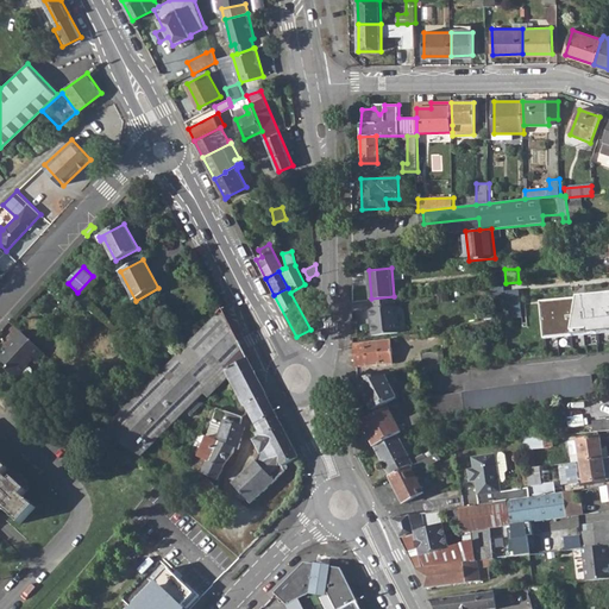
[(507,290),(509,318),(523,316),(521,289),(507,290)]
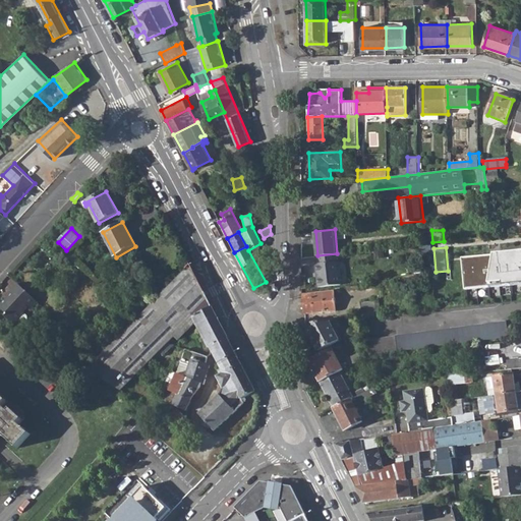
[(317,255),(320,287),(342,284),(339,261),(338,261),(337,253),(317,255)]
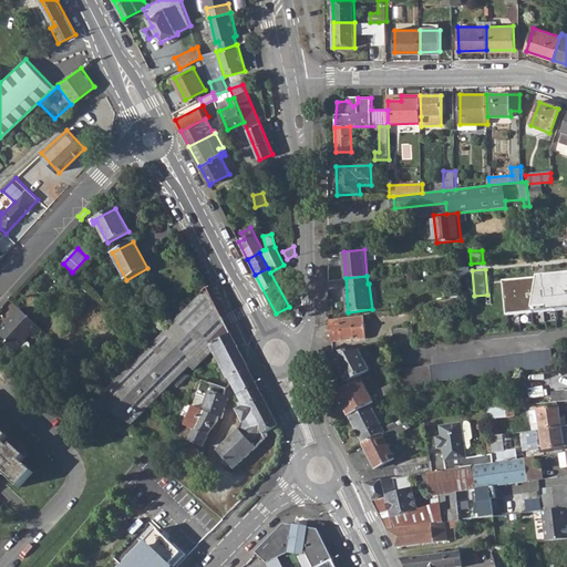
[(535,315),(566,311),(566,277),(540,280),(535,315)]
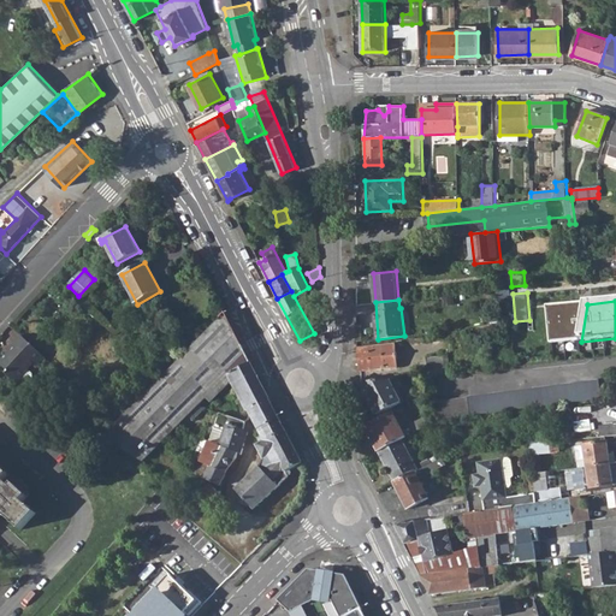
[(581,342),(587,304),(548,308),(550,344),(581,342)]
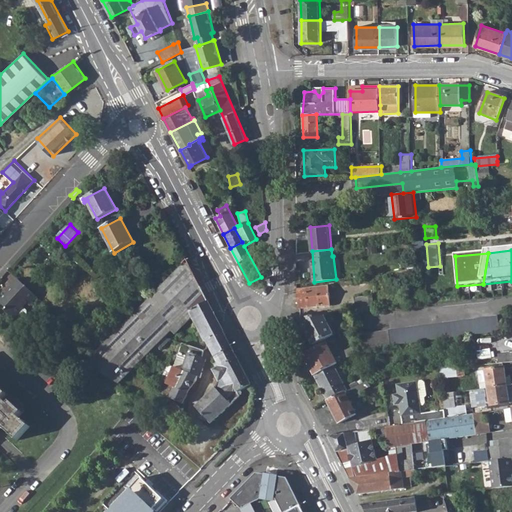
[(208,302),(187,260),(156,292),(86,364),(112,380),(150,343),(155,348),(156,346),(166,337),(172,331),(176,335),(194,315),(191,310),(208,302)]
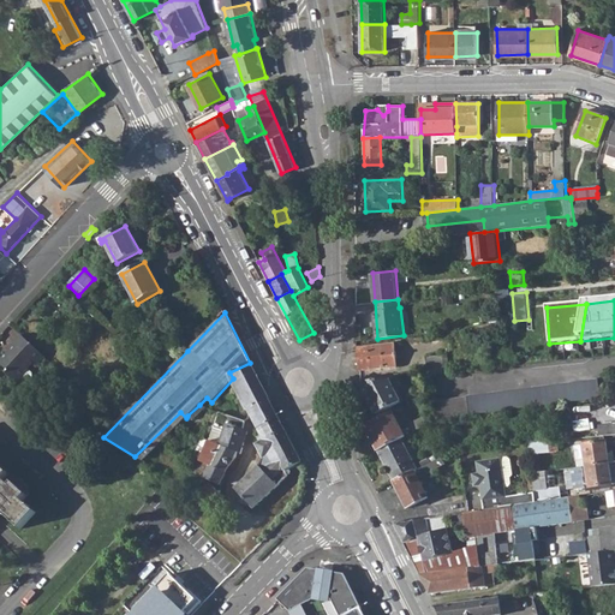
[(16,382),(35,363),(37,365),(45,357),(22,335),(15,344),(16,345),(0,362),(0,363),(9,371),(6,374),(16,382)]
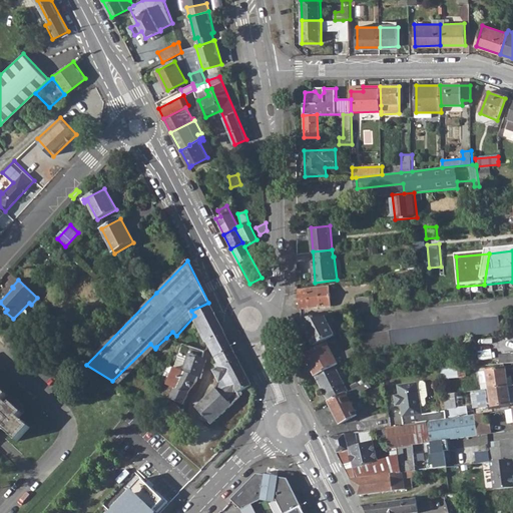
[(298,297),(300,310),(332,306),(330,286),(299,290),(298,297)]
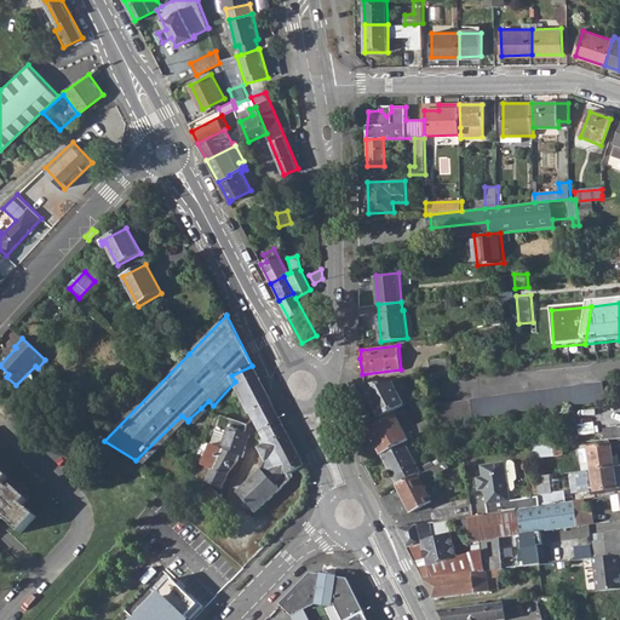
[(430,359),(431,378),(449,375),(447,357),(430,359)]
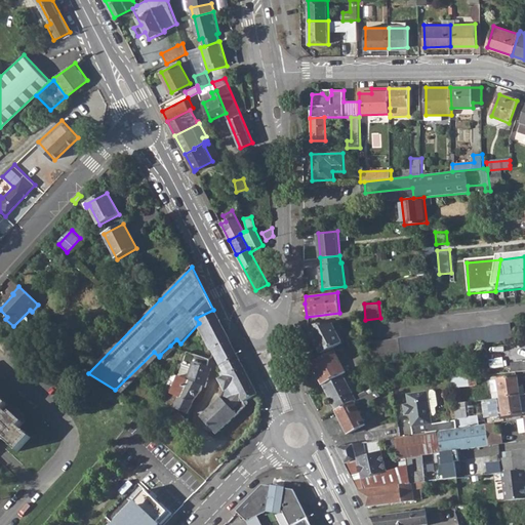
[(196,318),(199,323),(212,350),(230,340),(213,310),(196,318)]
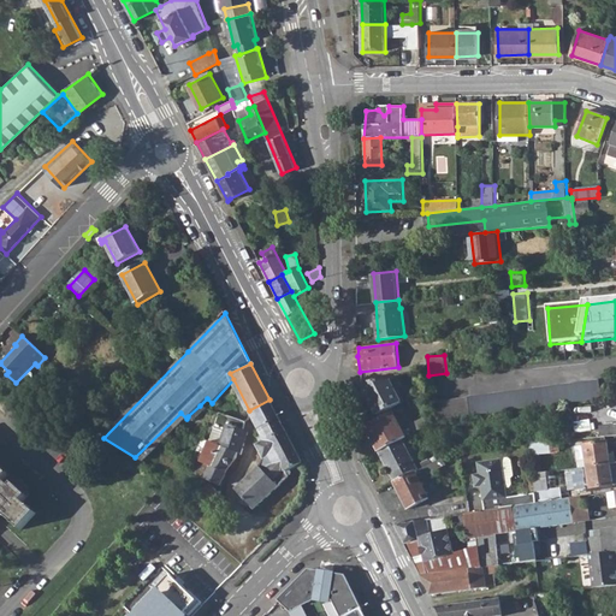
[(436,403),(443,419),(603,397),(600,379),(469,396),(469,397),(436,403)]
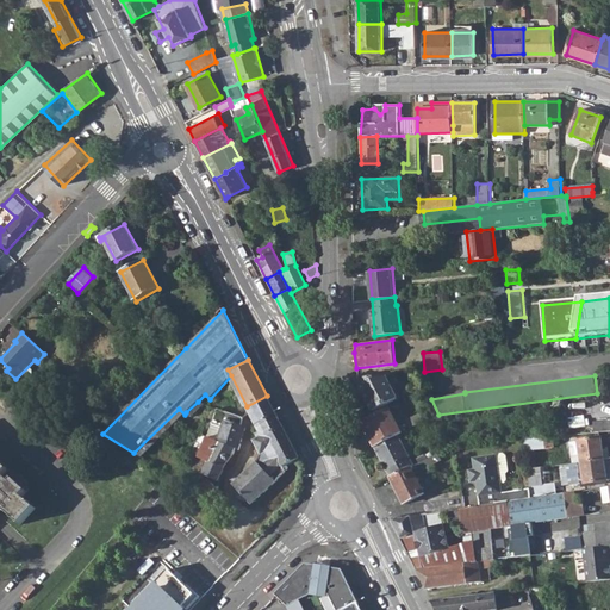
[(358,379),(374,412),(398,400),(386,377),(358,379)]
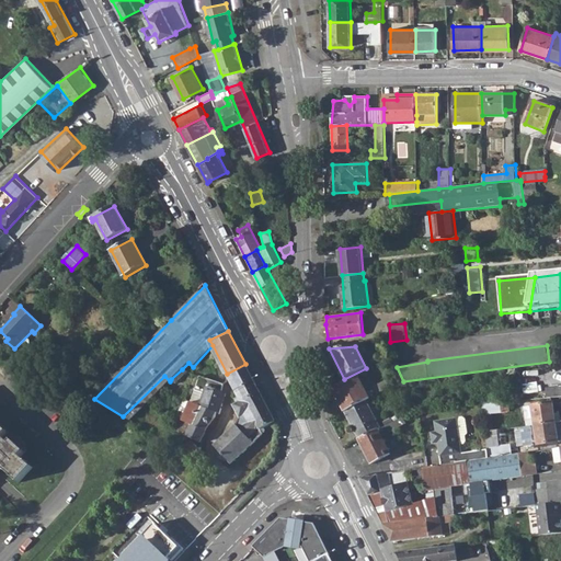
[(30,368),(33,364),(26,358),(21,364),(30,368)]
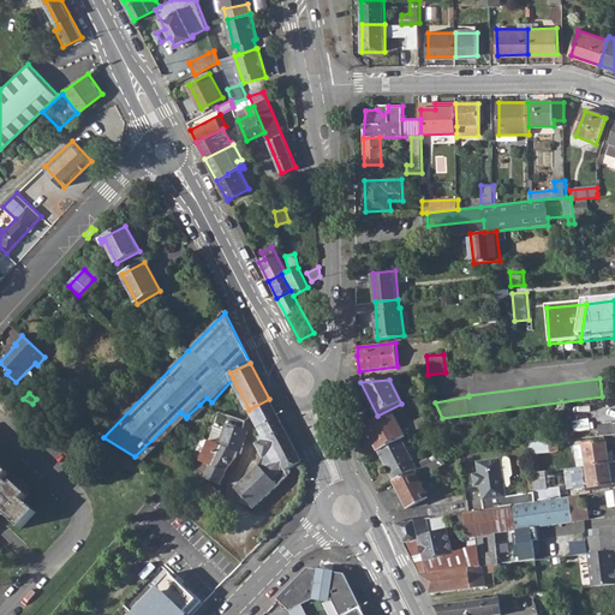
[(298,465),(303,463),(269,399),(249,410),(262,436),(258,437),(261,442),(256,445),(263,459),(264,461),(260,466),(236,489),(254,508),(278,485),(287,476),(293,475),(291,469),(298,465)]
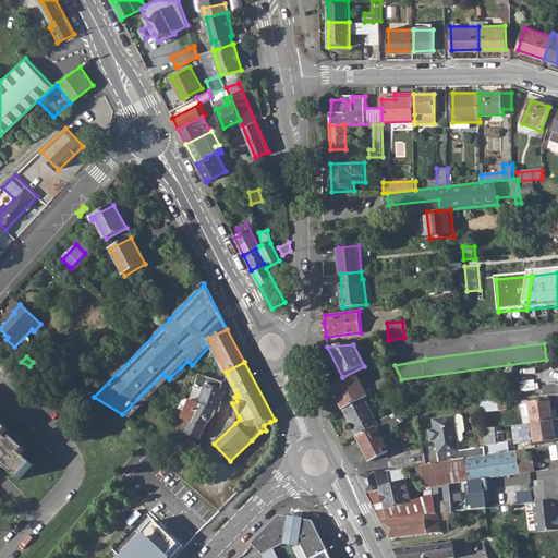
[(181,367),(170,377),(173,379),(174,381),(186,370),(181,367)]
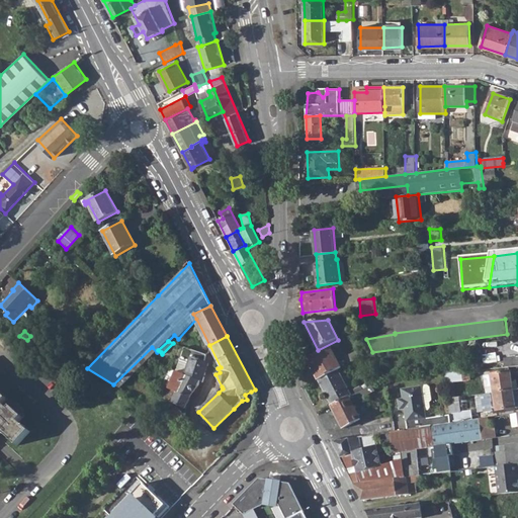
[(154,355),(157,352),(152,347),(113,384),(119,389),(137,372),(151,357),(154,355)]
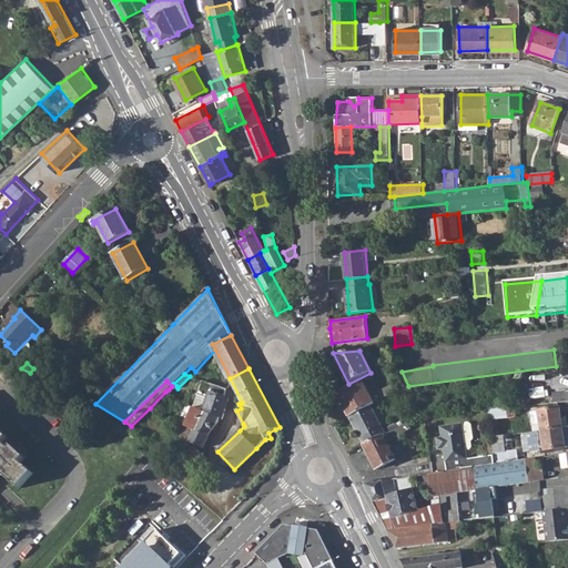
[(209,398),(202,413),(219,418),(220,419),(229,397),(224,396),(226,388),(203,381),(198,395),(209,398)]
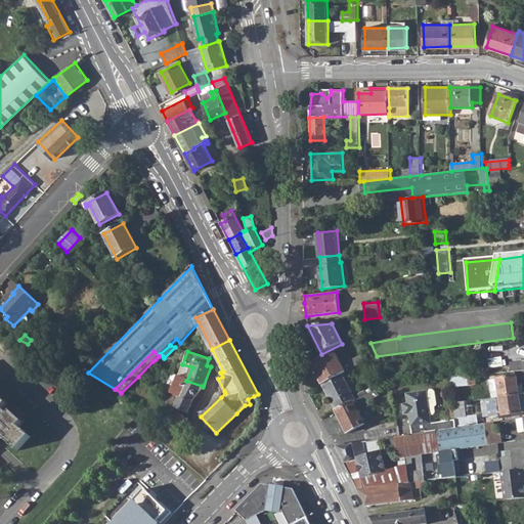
[(311,364),(321,386),(342,375),(346,374),(335,352),(311,364)]
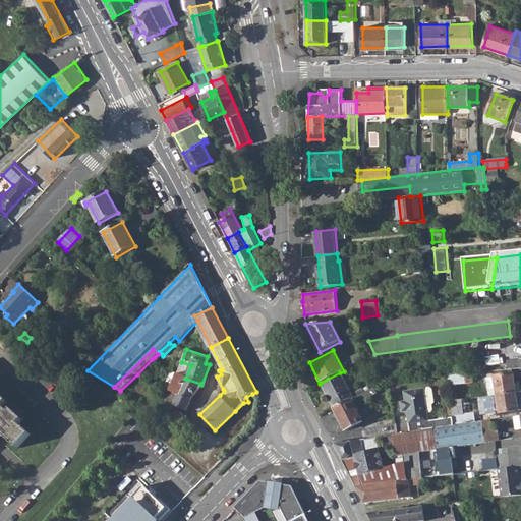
[(520,360),(508,362),(509,369),(520,367),(520,360)]
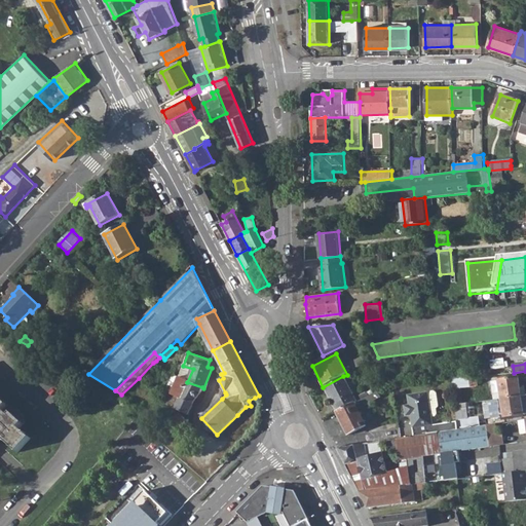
[(179,378),(187,382),(193,369),(183,366),(179,378)]
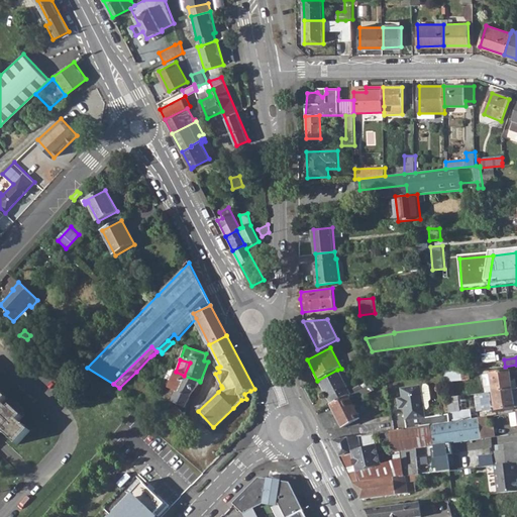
[(176,373),(171,370),(163,386),(169,388),(170,386),(176,373)]
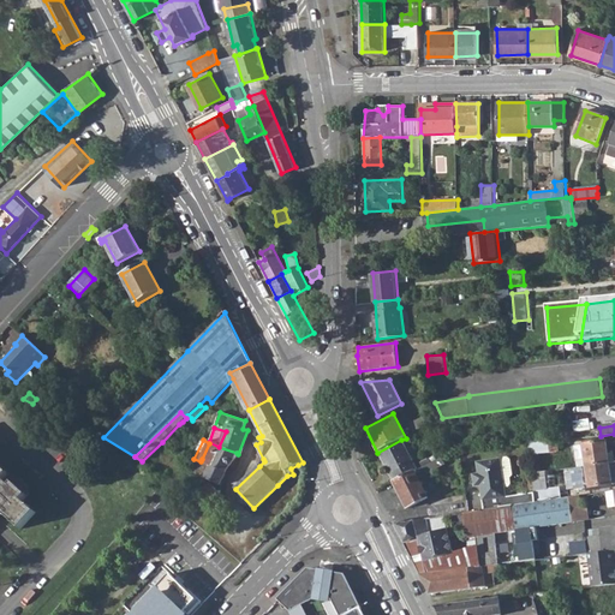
[(377,453),(394,482),(413,472),(415,472),(418,470),(401,440),(377,453)]
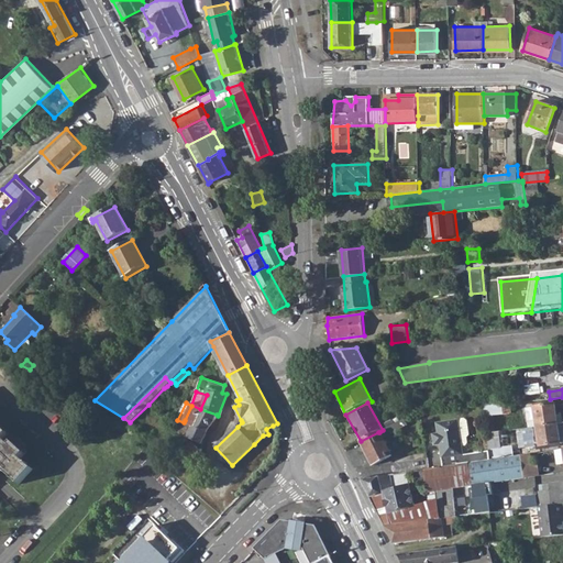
[(484,405),(486,416),(504,414),(503,403),(484,405)]
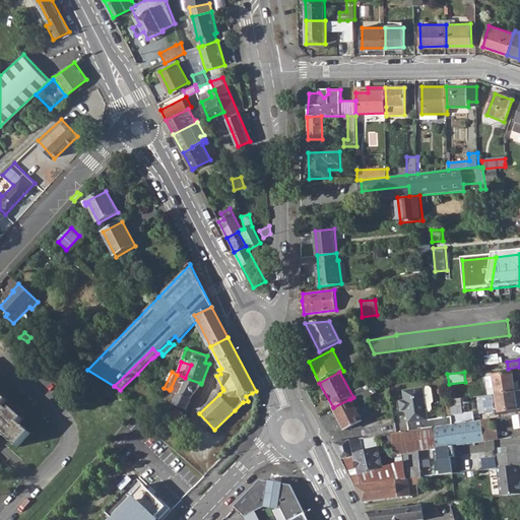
[(185,378),(177,374),(177,375),(171,388),(192,397),(200,383),(185,378)]
